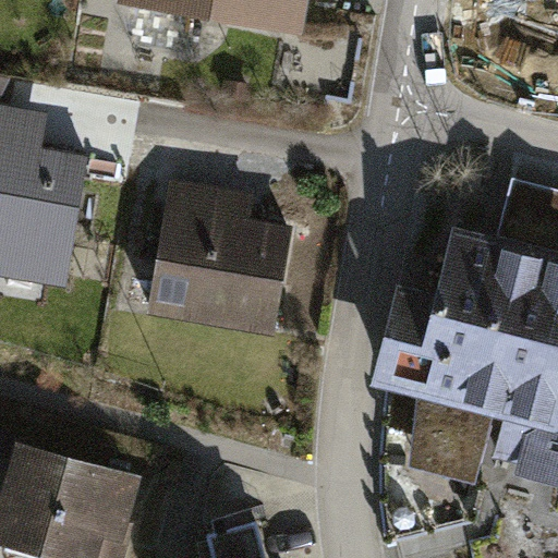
[(301,0),(142,0),(298,26),(301,0)]
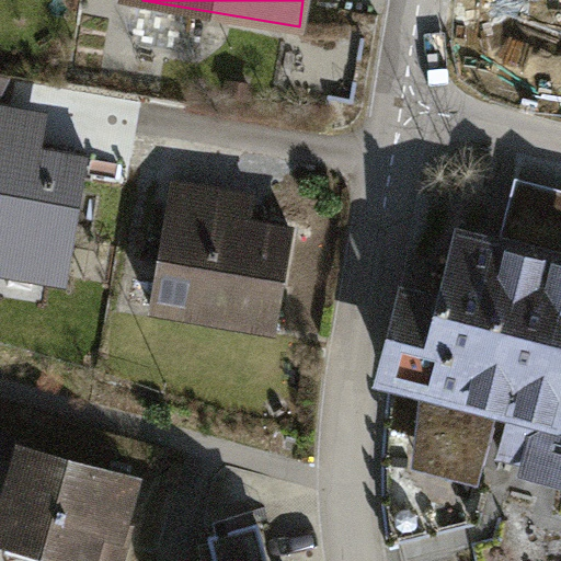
[(47,113),(0,104),(0,267),(68,279),(90,157),(42,149),(47,113)]
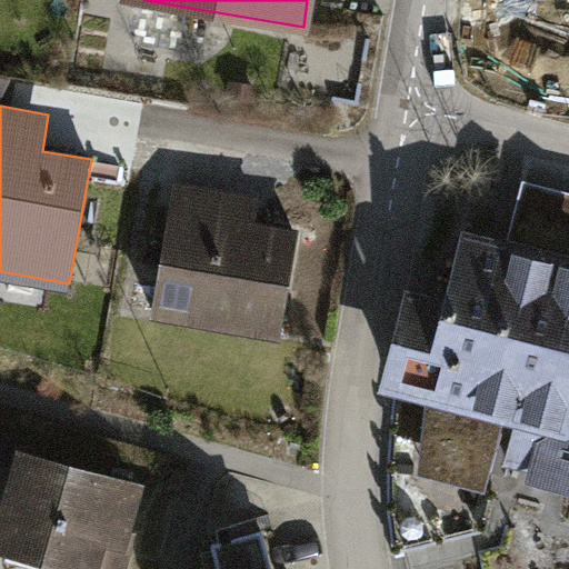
[(568,191),(522,180),(508,236),(568,251),(568,191)]
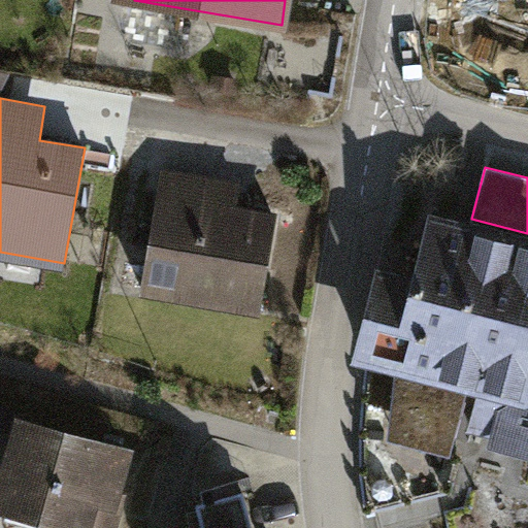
[(239,187),(162,173),(142,289),(260,308),(275,218),(235,211),(239,187)]
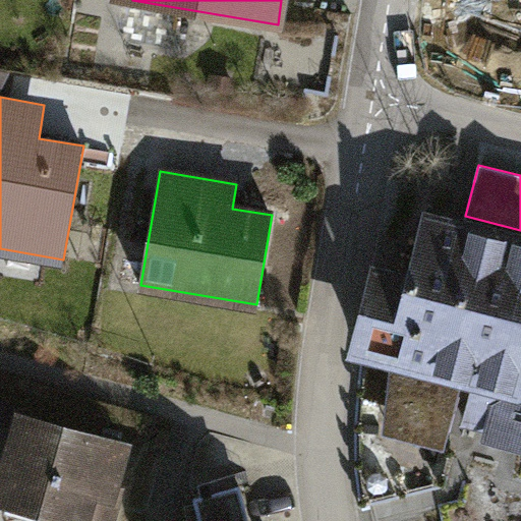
[(520,246),(453,229),(432,224),(417,283),(409,281),(408,285),(381,279),(363,350),(392,357),(384,433),(445,450),(463,377),(483,382),(475,416),(503,425),(502,430),(520,436),(520,246)]
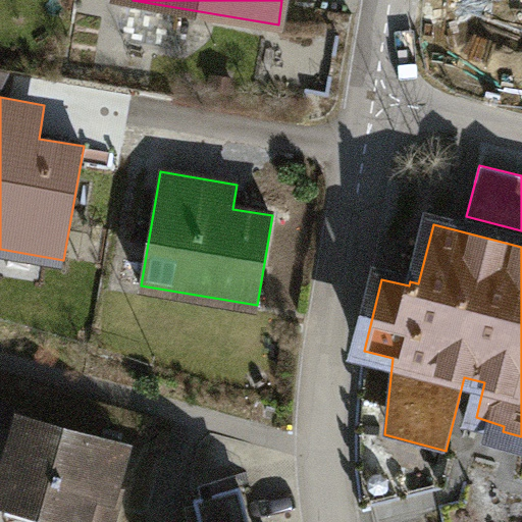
[(23,415),(0,408),(0,501),(1,501),(79,521),(85,521),(88,513),(112,519),(119,490),(113,489),(123,448),(22,419),(23,415)]
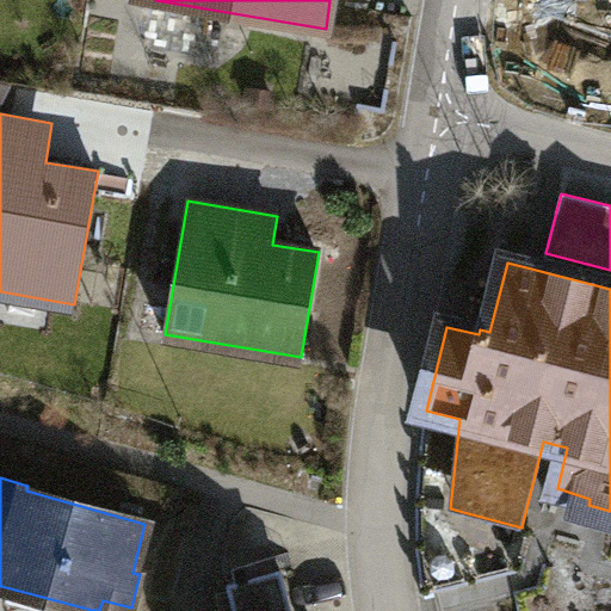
[(235,610),(291,610),(282,571),(229,584),(235,610)]
